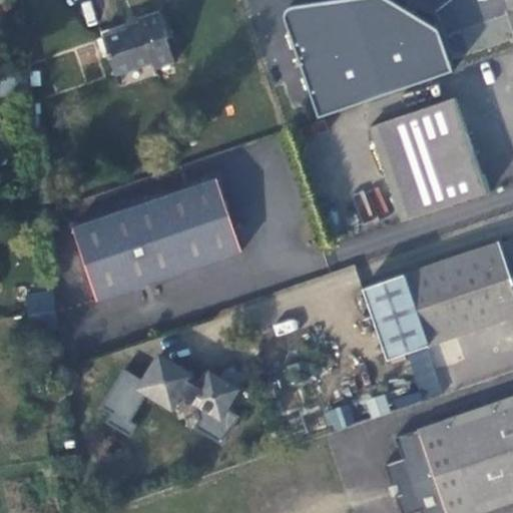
[(425,0),(400,0),(337,21),(357,80),(442,51),(425,0)]
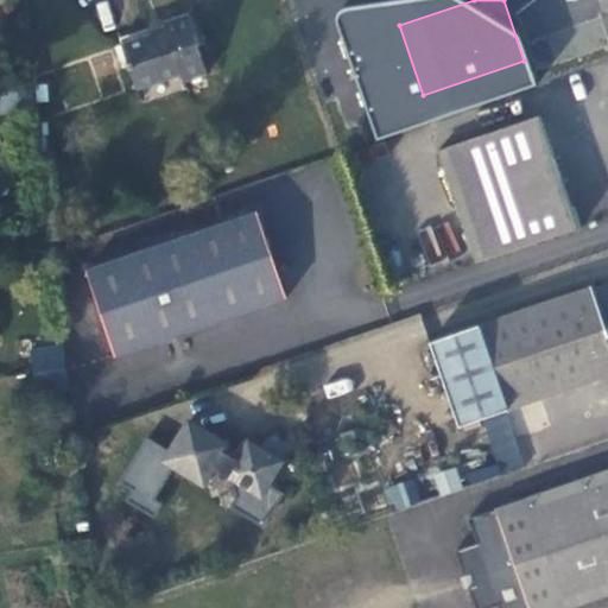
[(191,13),(190,13),(163,21),(164,24),(147,30),(149,32),(121,44),(137,90),(181,75),(183,83),(209,74),(198,44),(202,43),(191,13)]
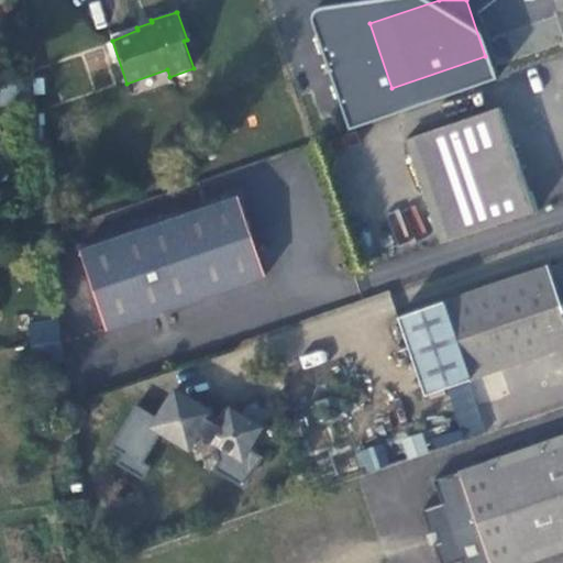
[(0,108),(33,101),(31,63),(0,70),(0,108)]
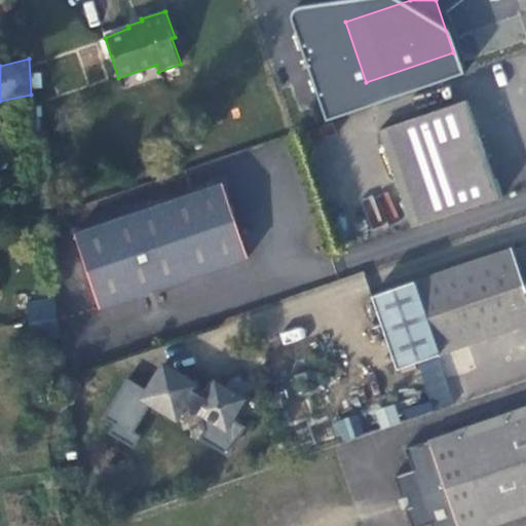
[(464,101),(378,130),(411,229),(499,199),(464,101)]
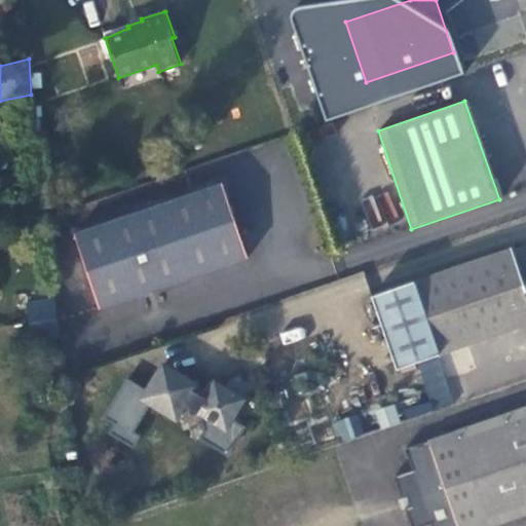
[(215,183),(70,234),(96,312),(245,261),(215,183)]
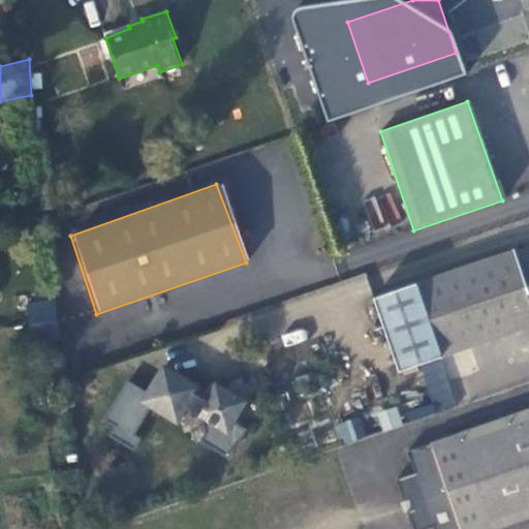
[(364,200),(373,228),(400,219),(391,191),(364,200)]
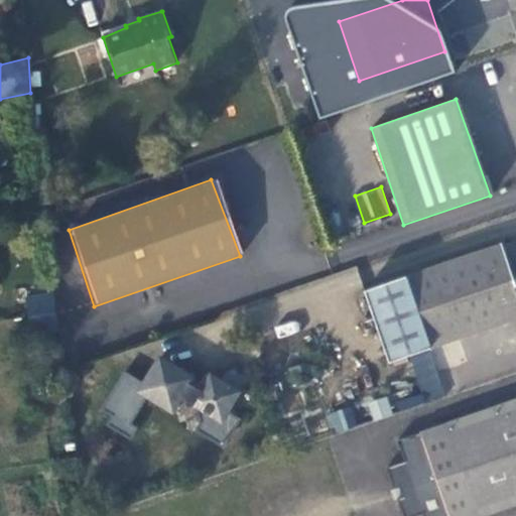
[(503,244),(366,290),(389,361),(515,317),(515,270),(512,272),(503,244)]
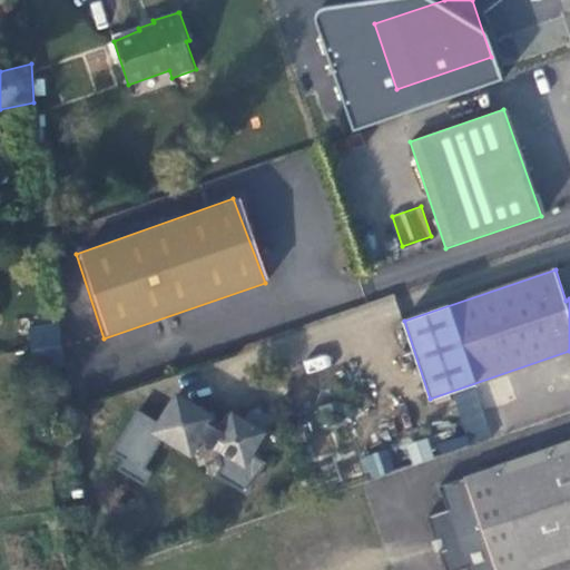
[(28,327),(31,351),(64,345),(59,323),(28,327)]
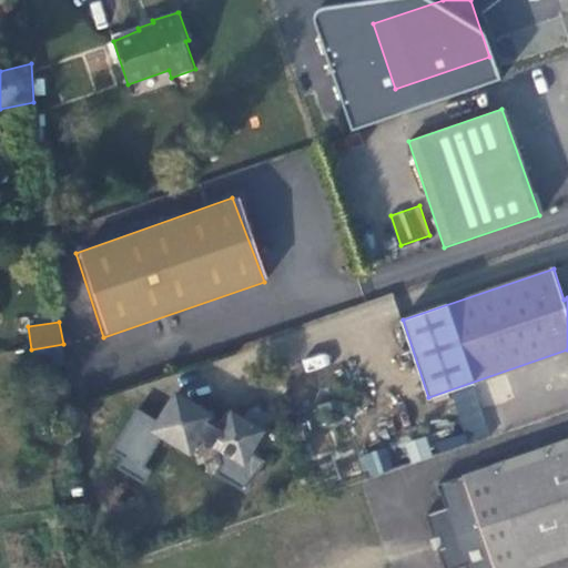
[(63,344),(31,350),(36,369),(67,364),(63,344)]
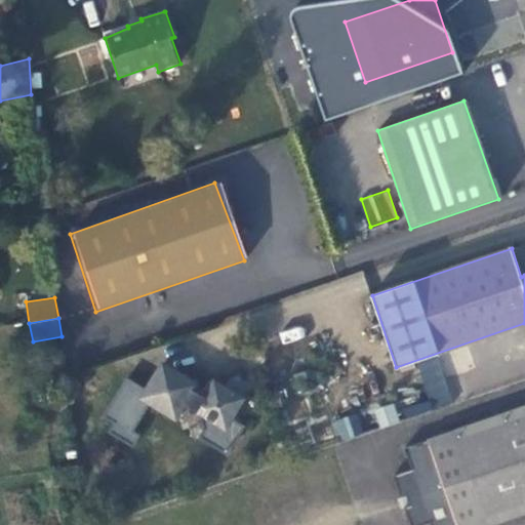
[(430,406),(451,401),(440,357),(418,363),(430,406)]
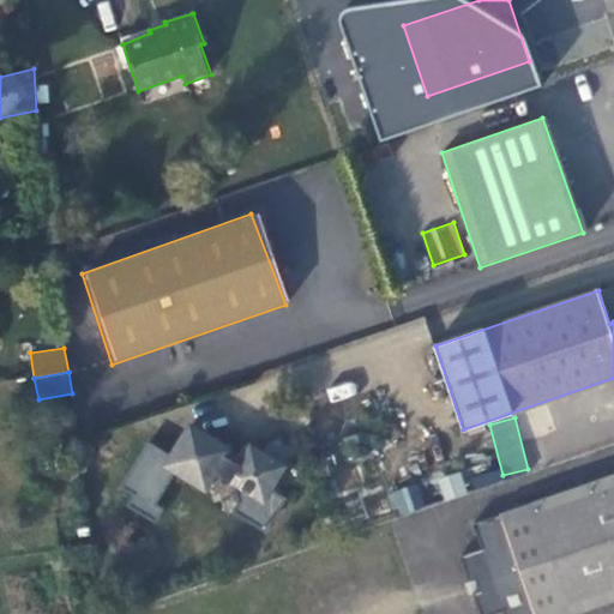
[(169,450),(145,444),(120,488),(155,516),(170,481),(203,494),(223,485),(238,497),(230,511),(265,528),(286,501),(268,493),(282,467),(244,447),(236,465),(220,458),(229,450),(188,422),(169,450)]
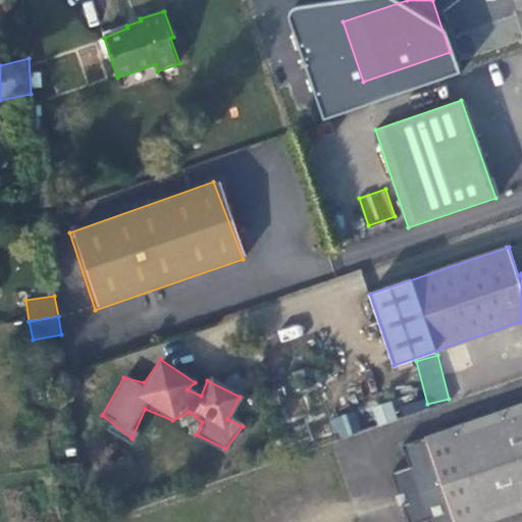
[(521,398),(403,438),(409,460),(392,466),(398,487),(404,485),(407,496),(401,497),(409,519),(427,513),(429,521),(470,521),(521,505),(521,398)]
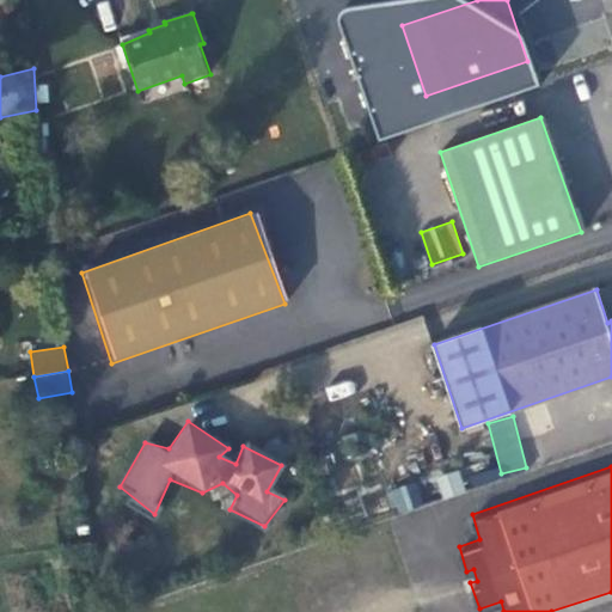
[(441,499),(464,494),(460,471),(436,475),(441,499)]
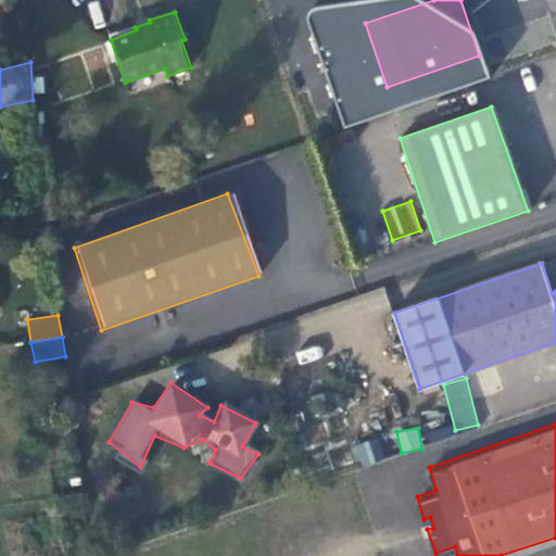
[(358,467),(386,459),(380,438),(353,445),(358,467)]
